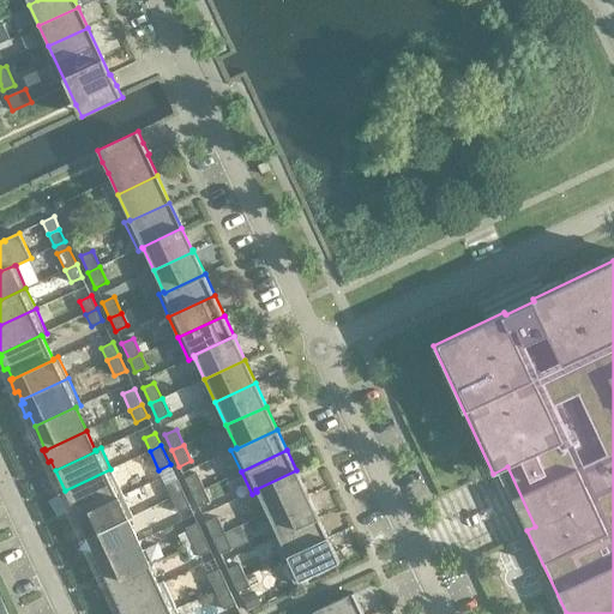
[(122,495),(110,469),(65,491),(66,494),(62,495),(68,506),(72,505),(77,517),(122,495)]
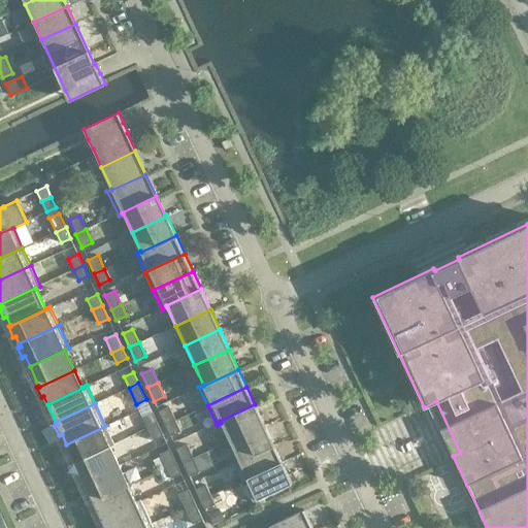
[(265,426),(255,404),(220,421),(221,423),(230,441),(263,425),(264,427),(265,426)]
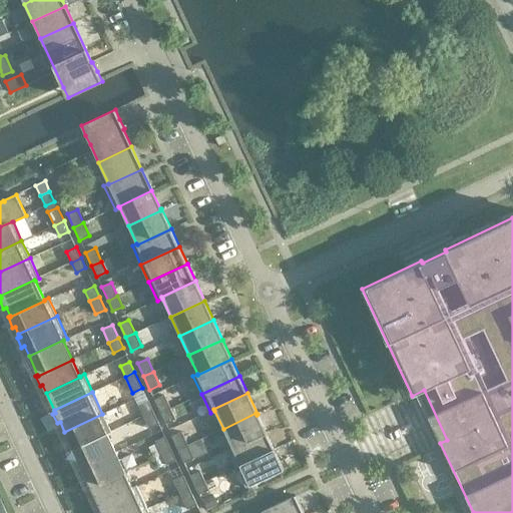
[(164,395),(154,400),(160,413),(170,409),(164,395)]
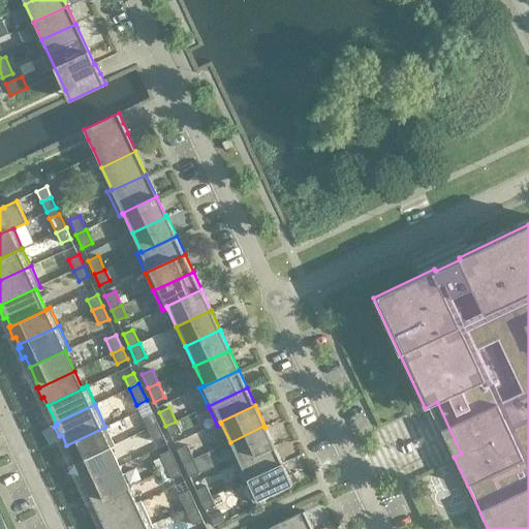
[(143,417),(148,429),(158,424),(153,412),(143,417)]
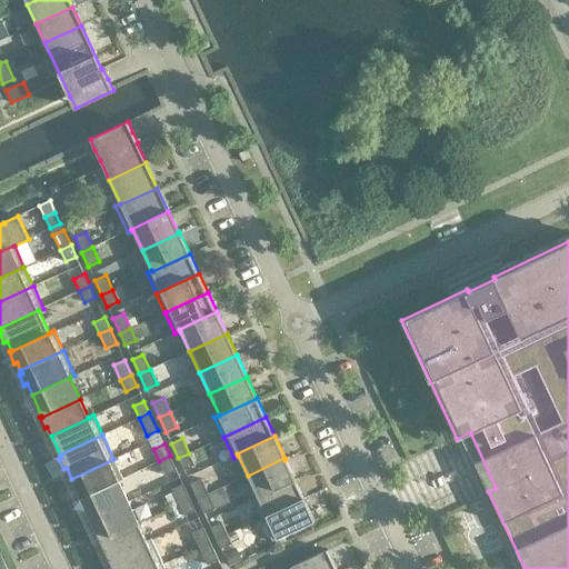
[(195,465),(189,453),(178,458),(183,470),(195,465)]
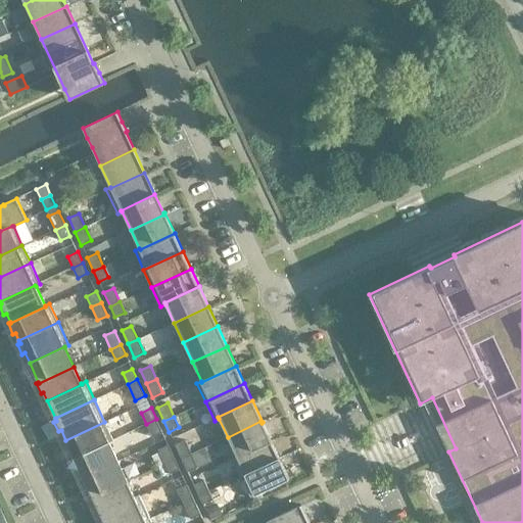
[(162,432),(156,419),(146,424),(152,437),(162,432)]
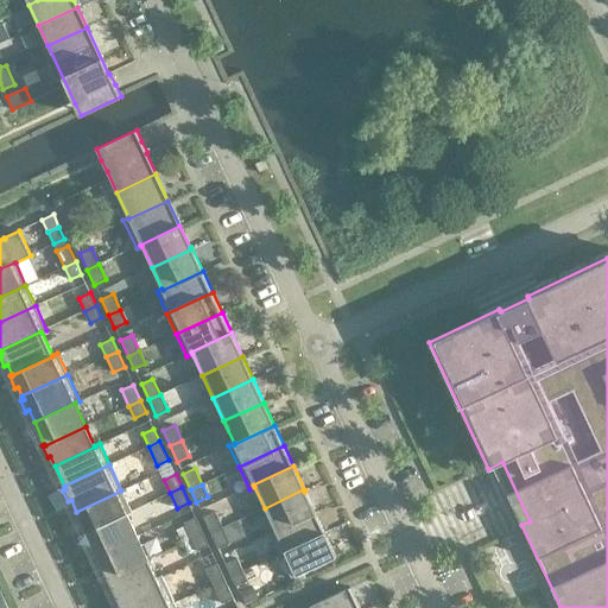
[(265,508),(274,530),(276,531),(315,513),(304,492),(303,489),(265,508)]
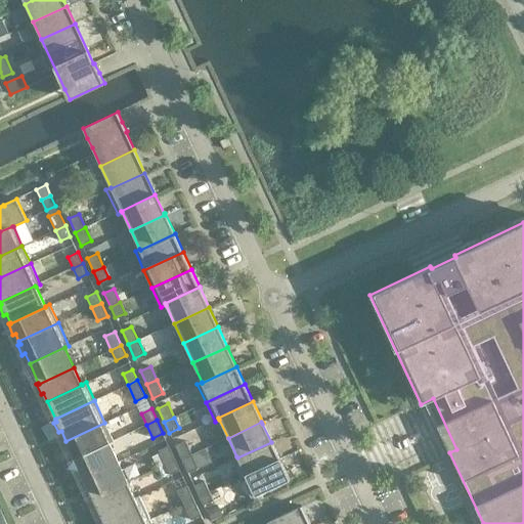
[(114,441),(104,423),(66,441),(74,459),(108,442),(110,443),(114,441)]
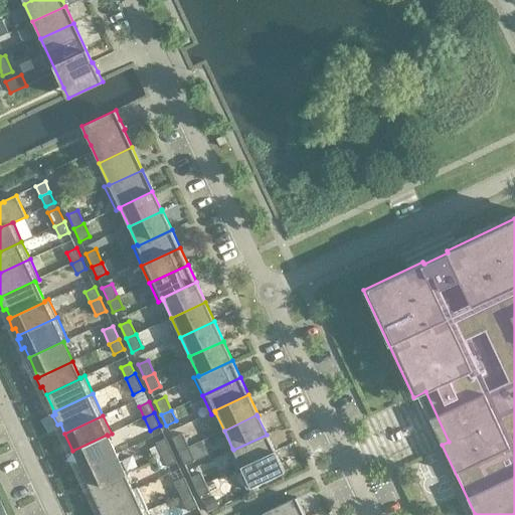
[(182,434),(172,438),(178,452),(188,447),(182,434)]
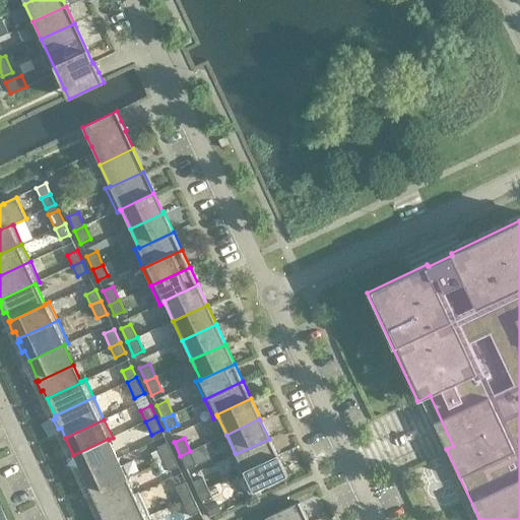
[(108,439),(73,455),(82,474),(117,458),(109,440),(108,439)]
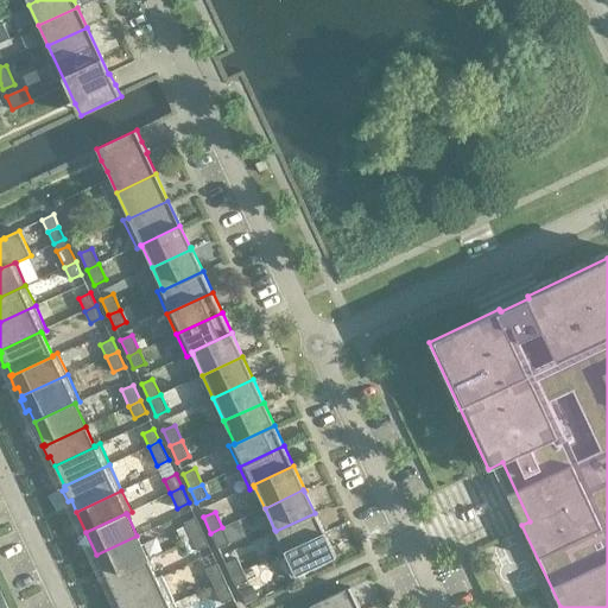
[(323,531),(315,513),(276,531),(274,530),(270,532),(279,553),(324,533),(323,531)]
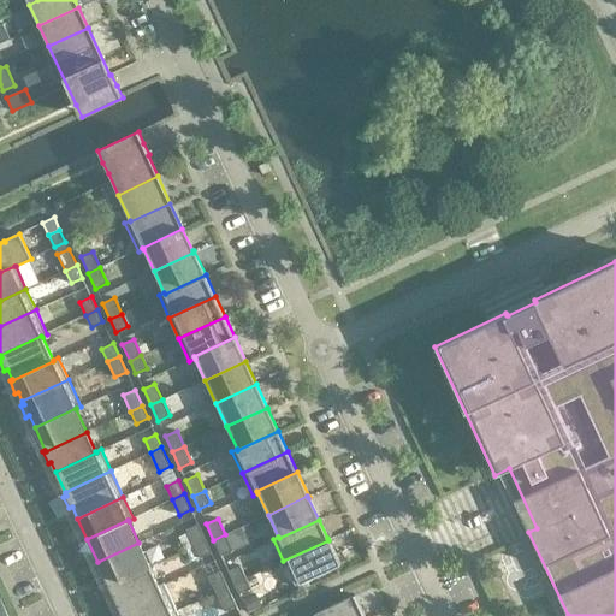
[(187,529),(194,546),(206,540),(197,523),(187,529)]
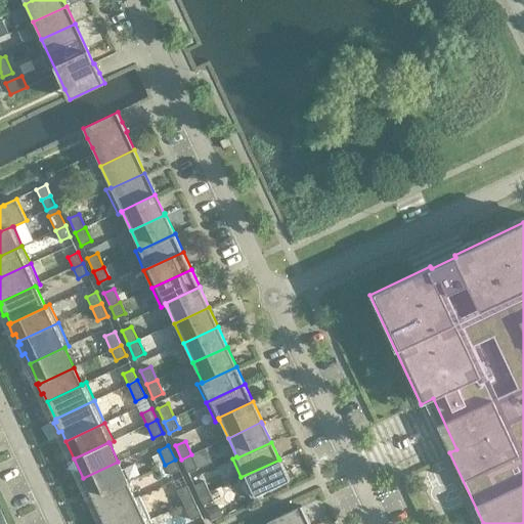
[(198,468),(191,454),(181,460),(187,473),(198,468)]
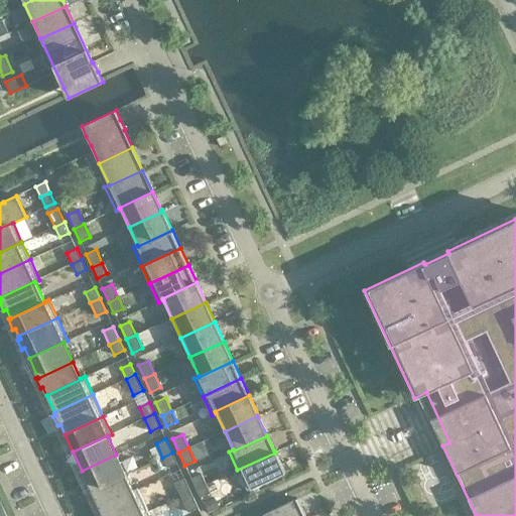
[(275,450),(274,450),(275,453),(237,470),(247,491),(248,490),(256,486),(285,473),(275,450)]
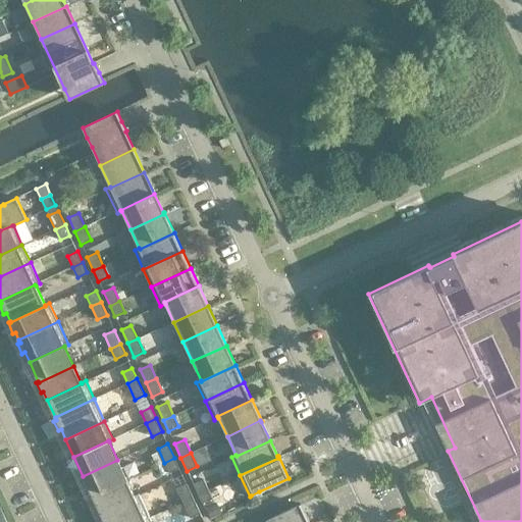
[(179,468),(174,458),(164,463),(169,473),(179,468)]
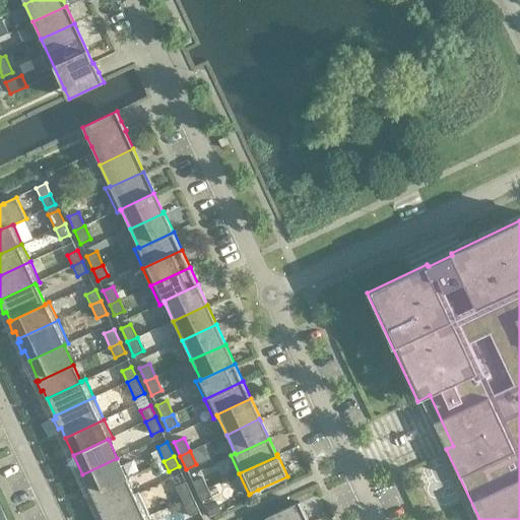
[(126,478),(117,458),(82,474),(91,495),(126,478)]
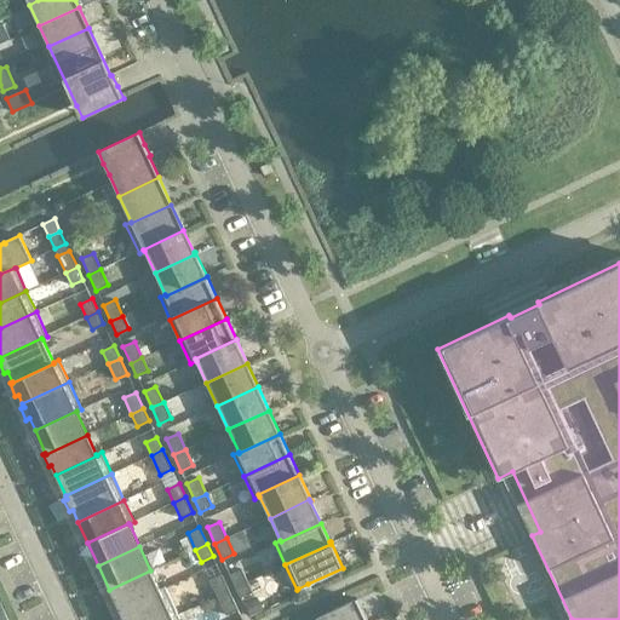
[(241,569),(229,575),(236,587),(247,583),(241,569)]
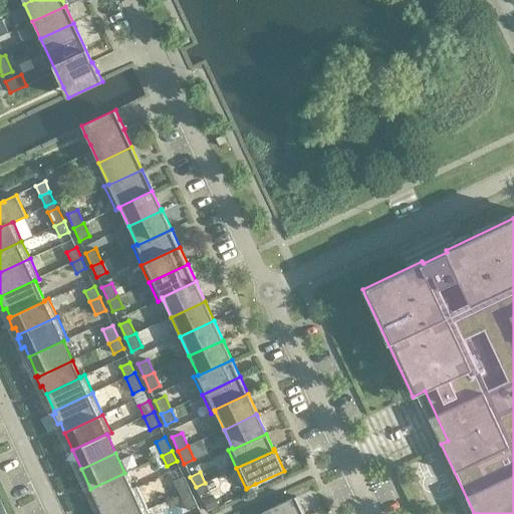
[(133,489),(124,473),(90,489),(91,491),(89,492),(93,502),(96,501),(98,506),(133,490),(133,489)]
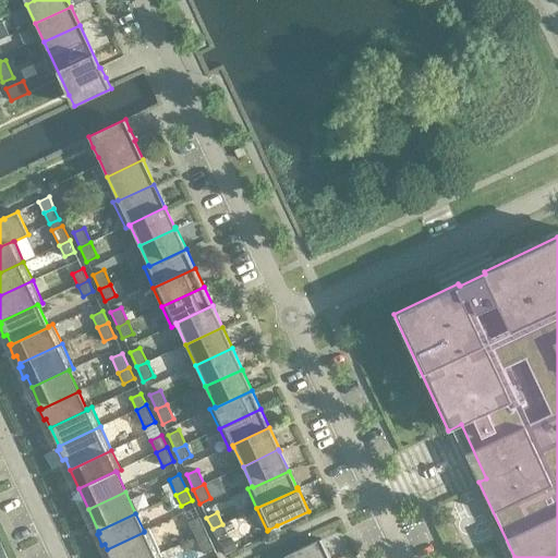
[(206,532),(199,517),(189,522),(195,536),(206,532)]
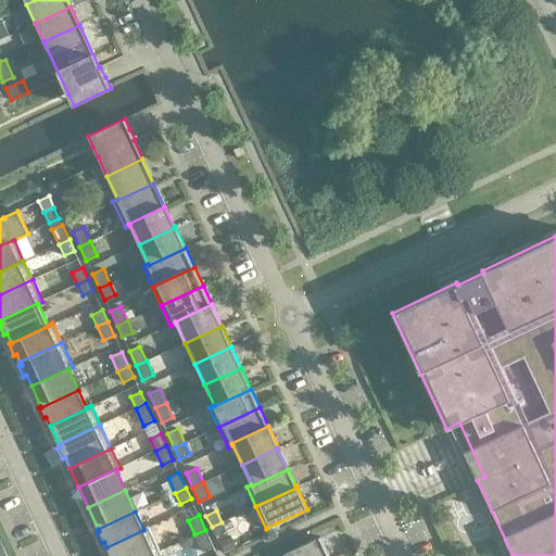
[(227,533),(222,522),(212,527),(216,539),(227,533)]
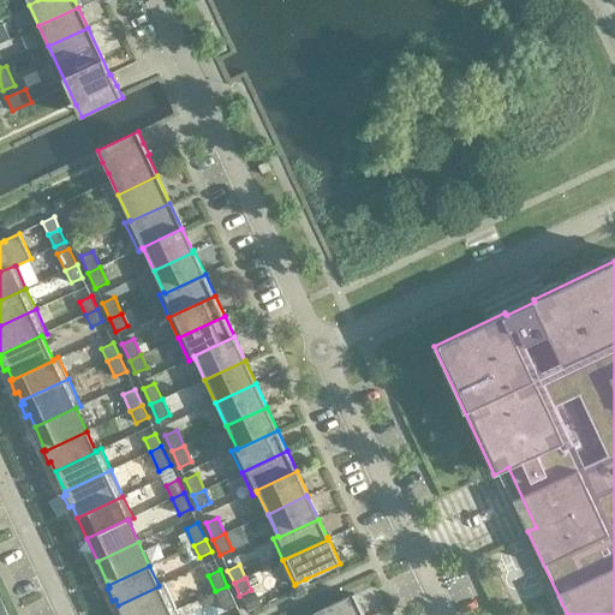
[(305,579),(296,584),(298,589),(308,585),(305,579)]
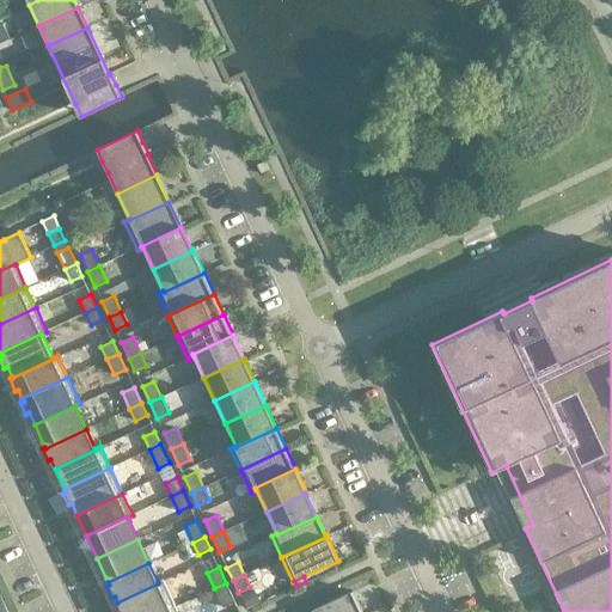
[(163,580),(158,582),(158,583),(117,603),(122,611),(164,611),(176,606),(163,580)]
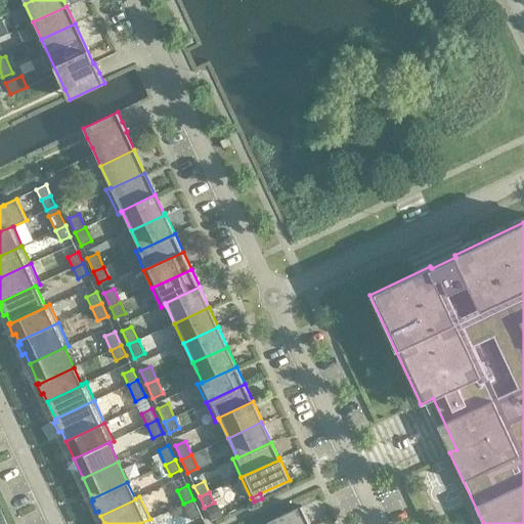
[(201,516),(193,499),(183,504),(190,520),(201,516)]
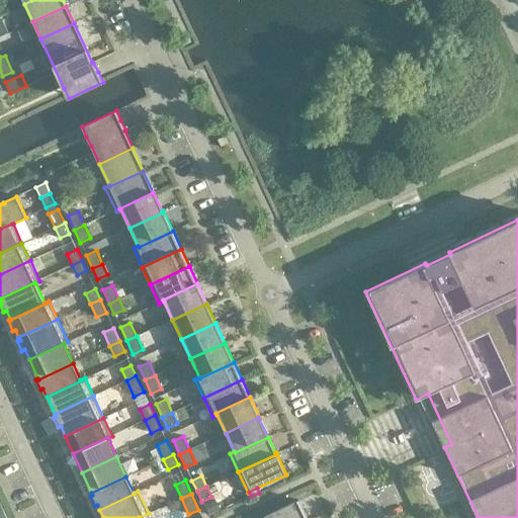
[(260,517),(307,517),(298,500),(260,517)]
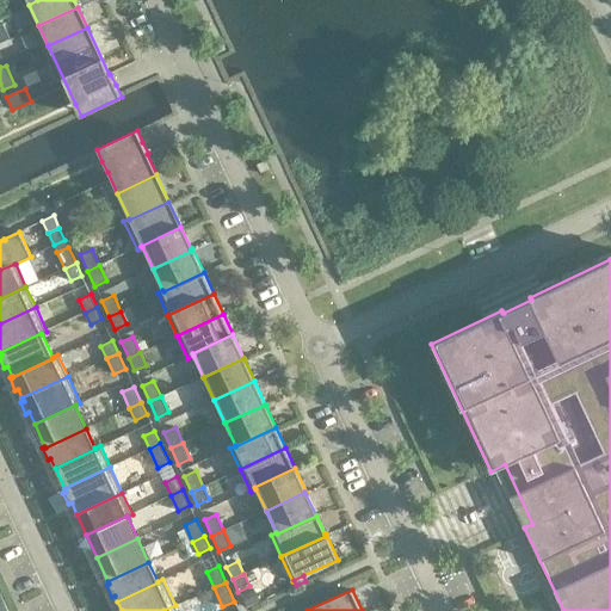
[(246,606),(260,600),(255,591),(242,597),(246,606)]
